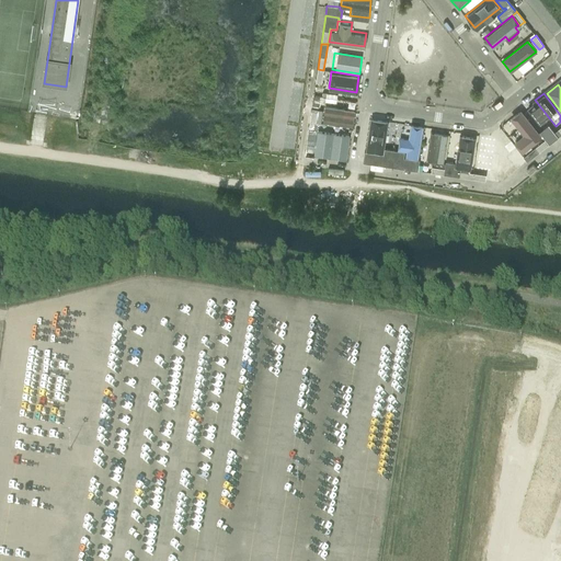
[(313,95),(312,106),(319,106),(320,101),(322,101),(323,98),(313,95)]
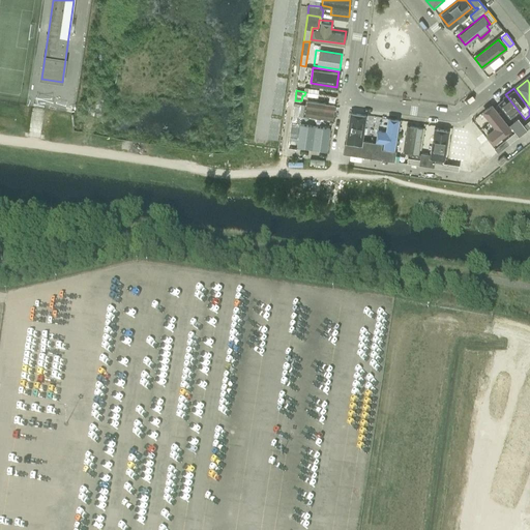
[(304,115),(332,118),(334,101),(306,98),(304,115)]
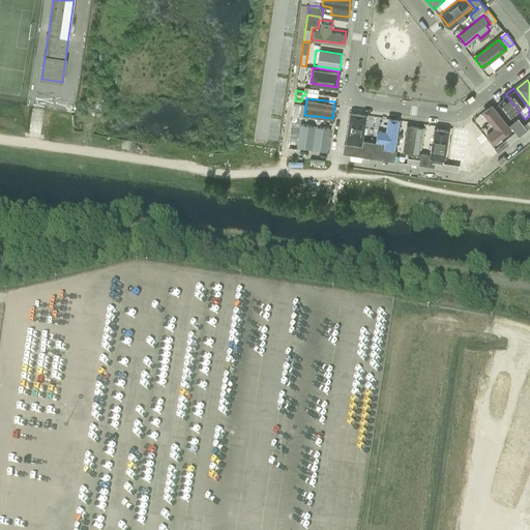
[(494,141),(511,127),(491,101),(481,109),(494,125),(487,131),(494,141)]
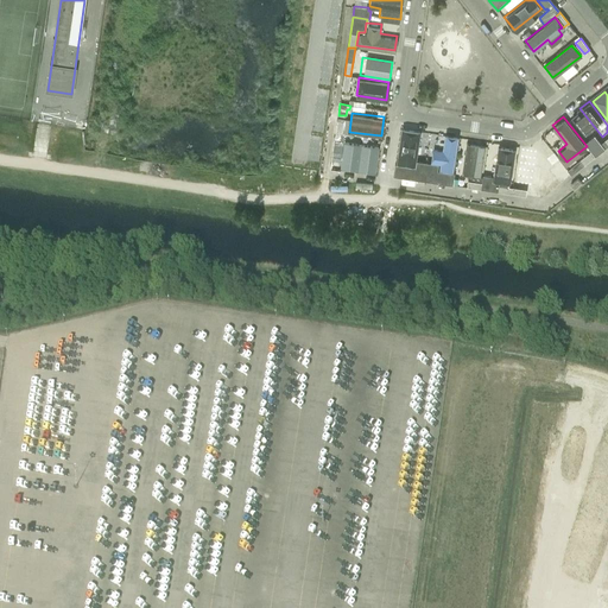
[(344,119),(337,118),(335,140),(341,141),(344,119)]
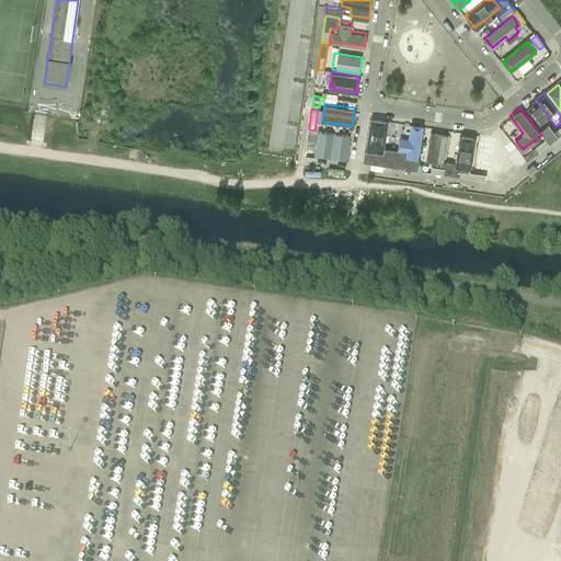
[(388,118),(369,115),(365,151),(382,153),(388,118)]
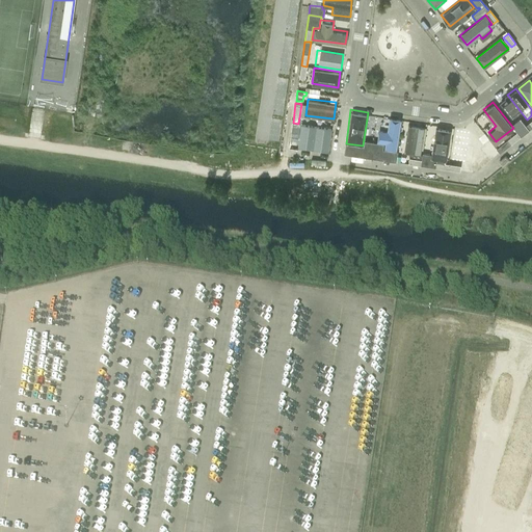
[(520,118),(511,125),(517,132),(521,136),(529,130),(520,118)]
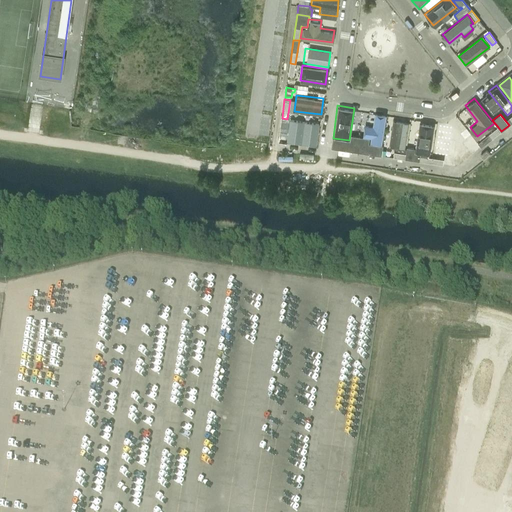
[(365,126),(364,136),(372,137),(371,143),(381,144),(385,116),(375,115),(373,127),(365,126)]
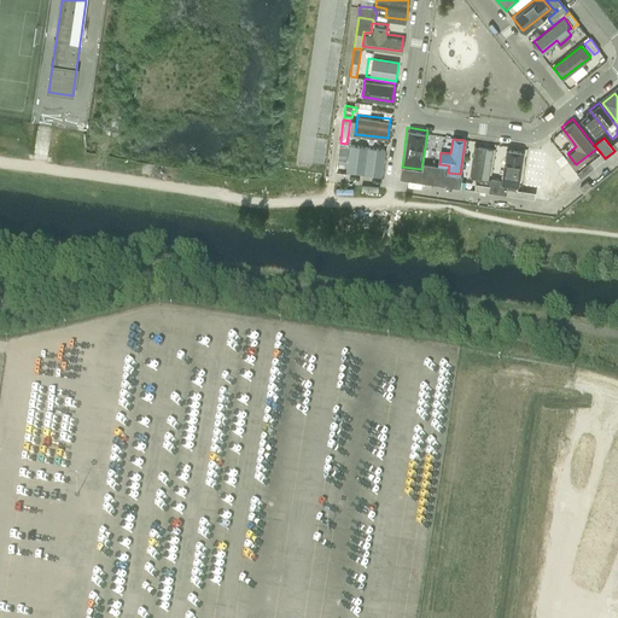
[(340,143),(337,169),(344,170),(348,144),(347,144),(340,143)]
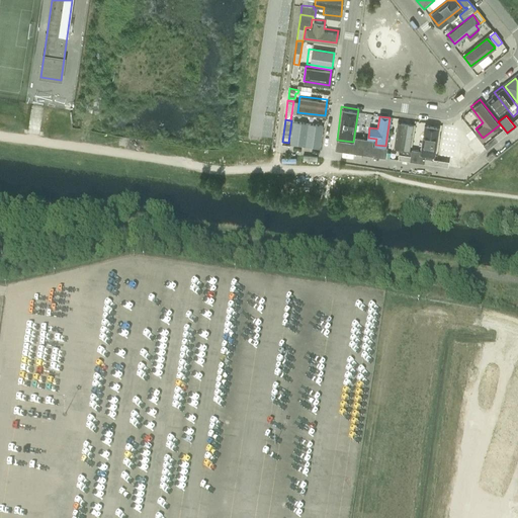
[(410,150),(414,121),(398,119),(393,147),(410,150)]
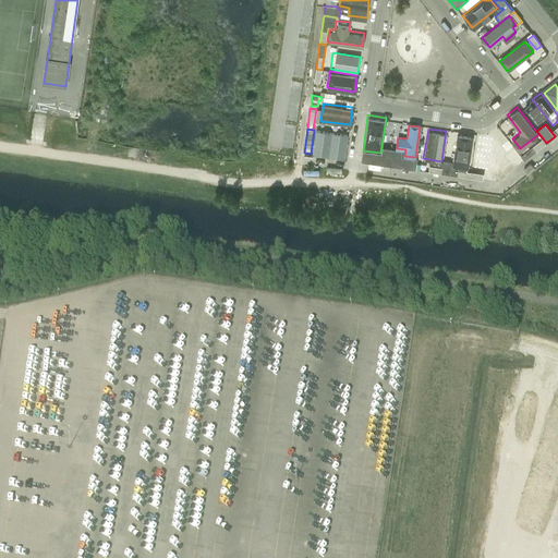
[(457,132),(452,164),(469,166),(473,134),(457,132)]
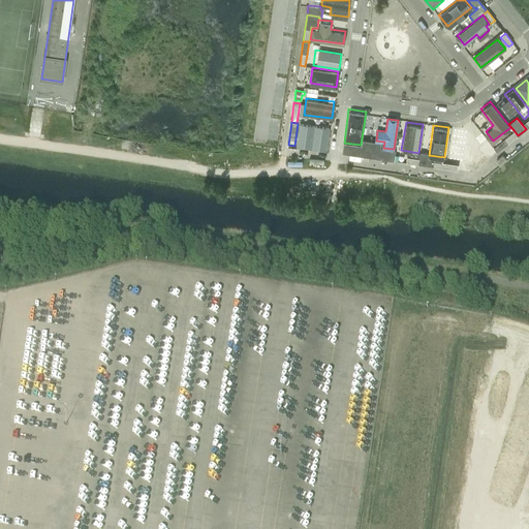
[(454,126),(446,161),(462,164),(464,157),(468,158),(470,147),(464,146),(467,129),(454,126)]
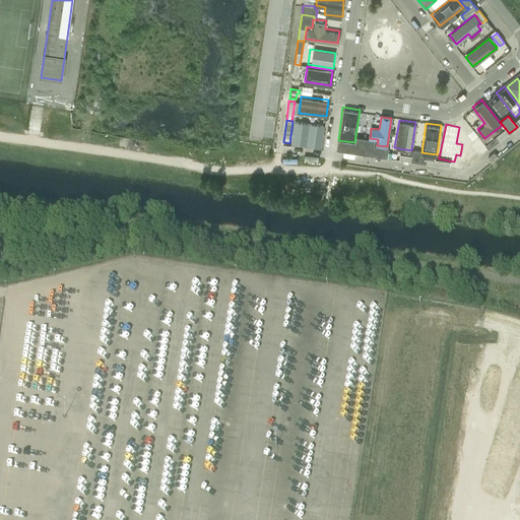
[(506,129),(496,137),(500,141),(509,133),(506,129)]
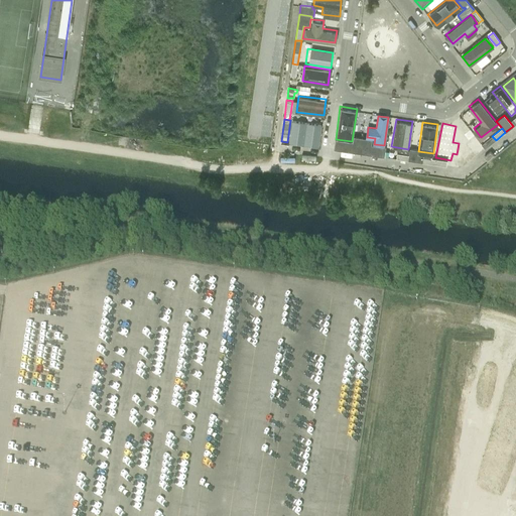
[(360,153),(363,140),(354,138),(353,142),(335,139),(334,149),(360,153)]
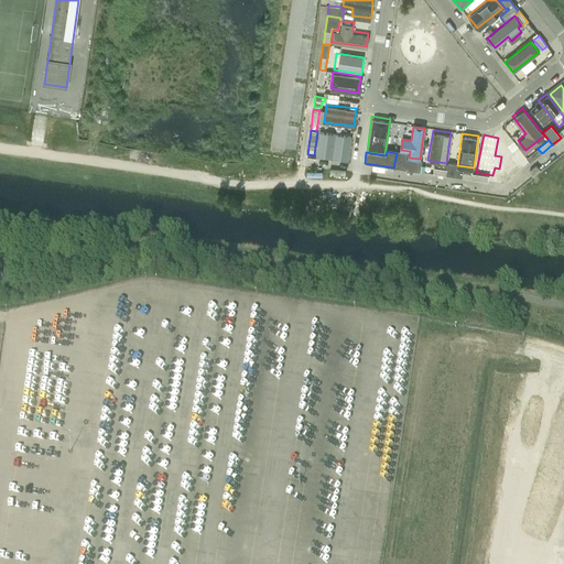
[(397,153),(393,167),(420,172),(422,161),(420,161),(407,159),(405,159),(405,154),(397,153)]
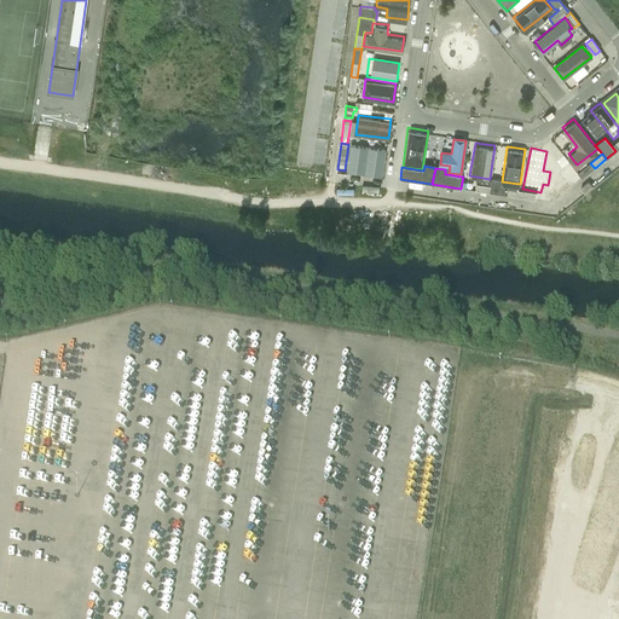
[(508,187),(501,185),(502,180),(491,179),(491,186),(490,192),(521,197),(522,191),(508,189),(508,187)]
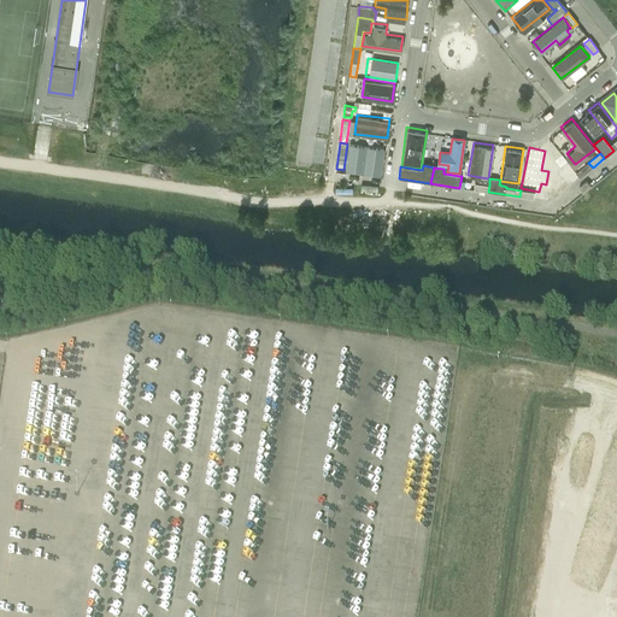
[(548,191),(552,195),(566,187),(563,181),(548,191)]
